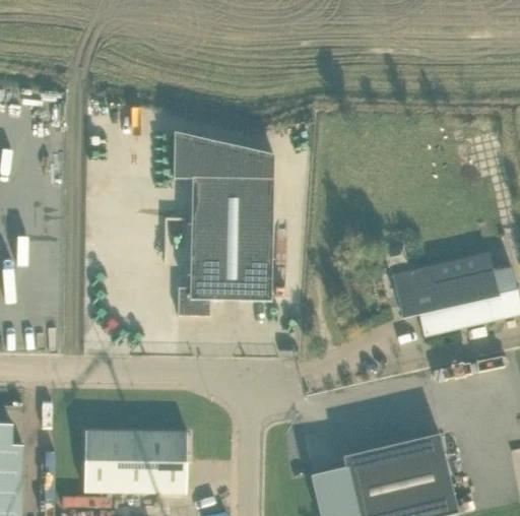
[(178,286),(178,314),(210,315),(210,299),(271,301),(273,178),(273,153),(174,131),(174,177),(192,178),(190,286),(178,286)]
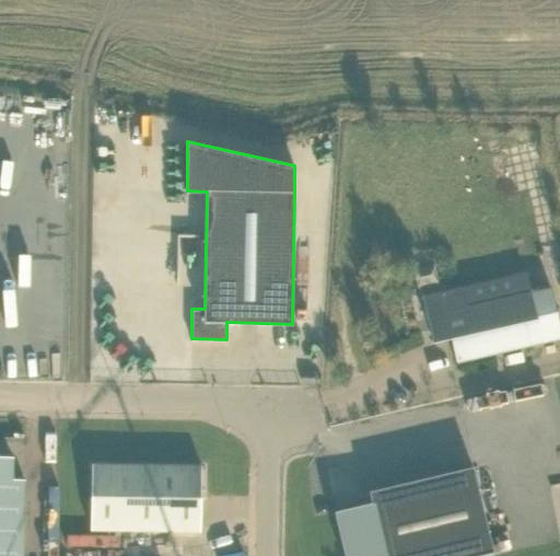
[(368,168),(368,154),(354,153),(354,168),(368,168)]
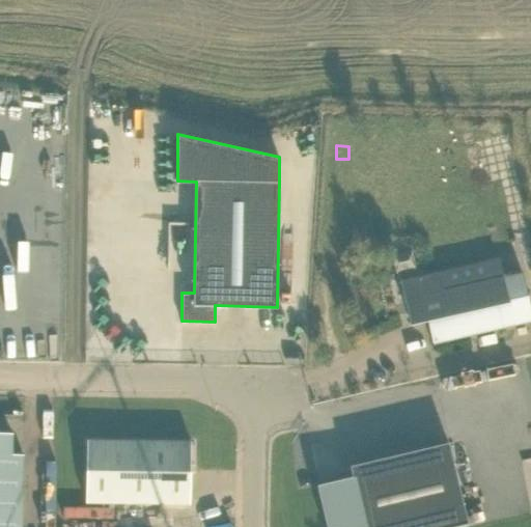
[(503,276),(499,257),(400,280),(411,322),(426,319),(432,342),(530,320),(530,308),(523,271),(503,276)]
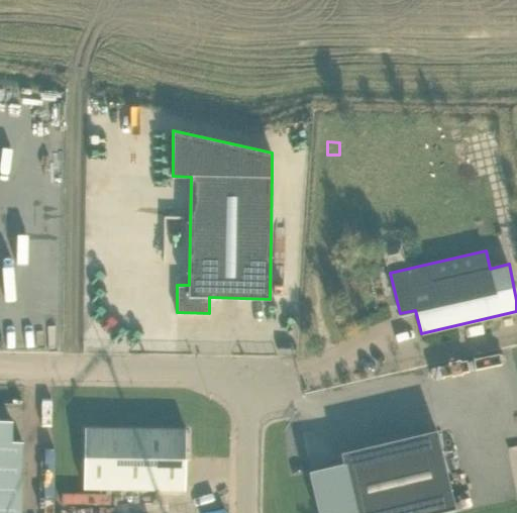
[(5,421),(0,420),(0,512),(20,512),(21,441),(5,441),(5,421)]
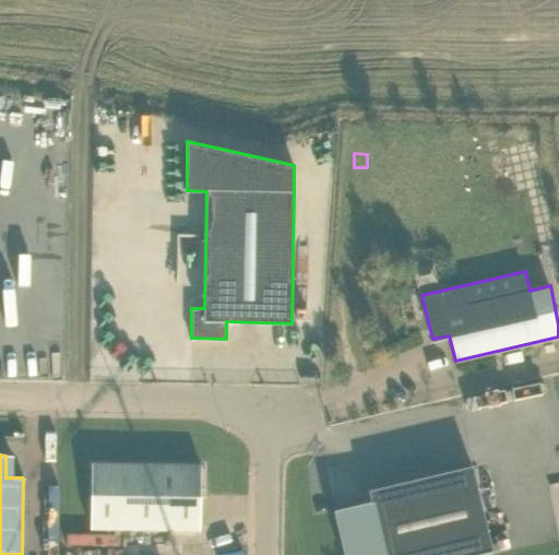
[(90,528),(199,530),(200,464),(91,462),(90,528)]
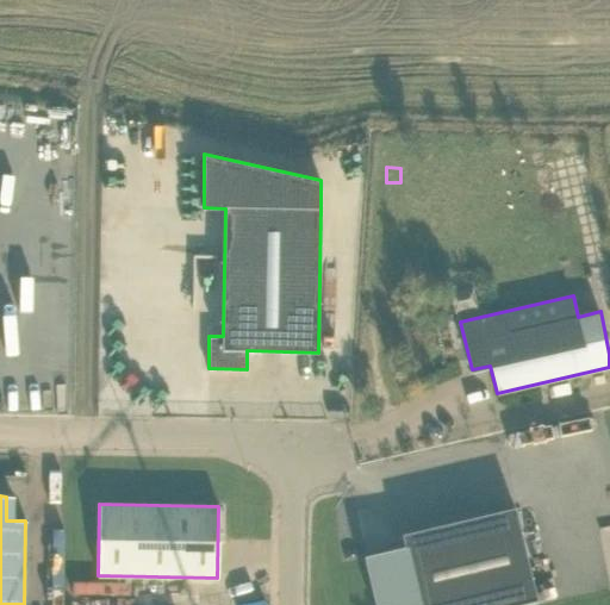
[(522,604),(536,602),(515,509),(402,535),(404,548),(365,557),(375,604),(522,604)]
